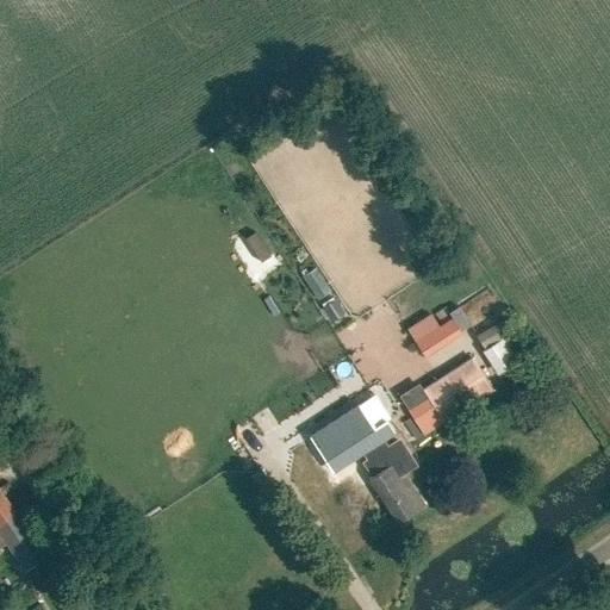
[(461,307),(452,313),(462,332),(472,327),(461,307)]
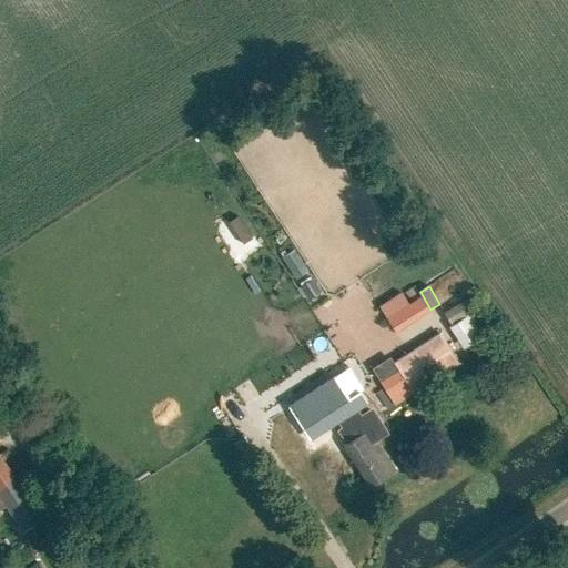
[(395,332),(430,310),(421,294),(386,317),(395,332)]
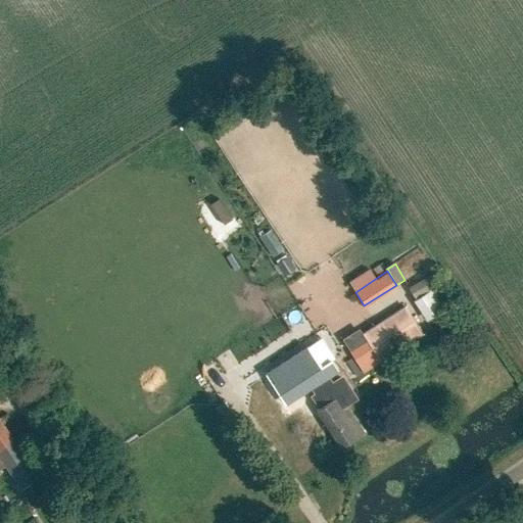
[(416,298),(439,283),(432,271),(408,287),(416,298)]
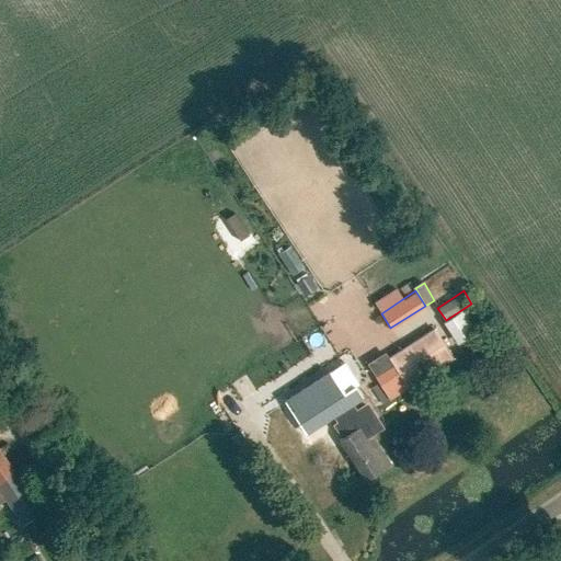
[(457,343),(485,325),(472,304),(443,322),(457,343)]
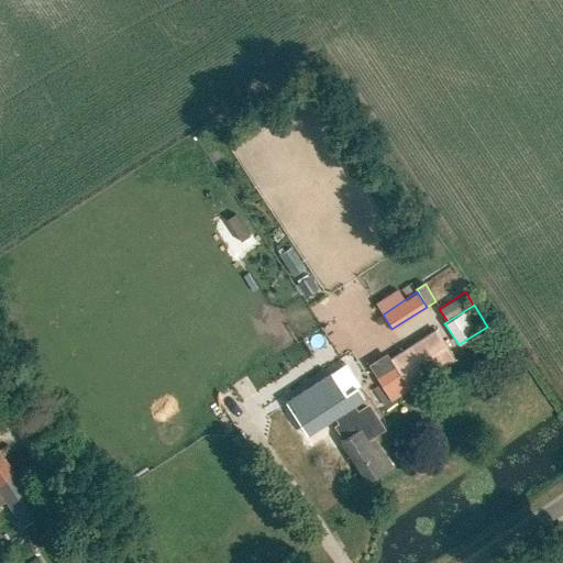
[(392,400),(454,361),(435,330),(390,359),(396,367),(378,378),(392,400)]
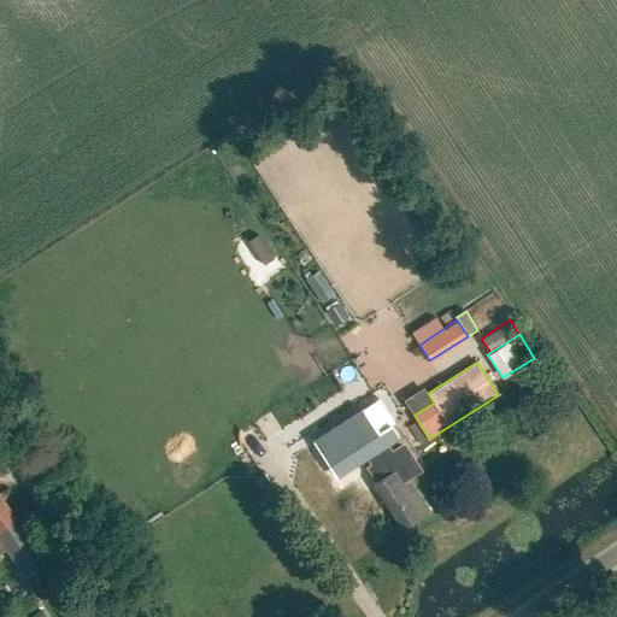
[(363,409),(313,441),(329,466),(341,458),(350,470),(399,439),(391,425),(378,434),(363,409)]
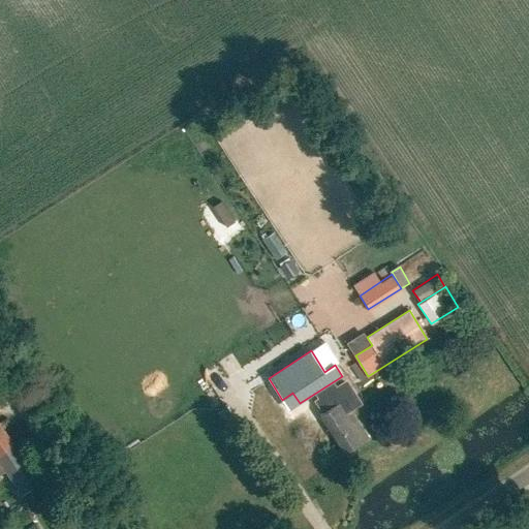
[(347,407),(358,401),(348,386),(333,397),(327,386),(318,393),(321,397),(317,399),(325,411),(319,415),(344,454),(367,438),(347,407)]
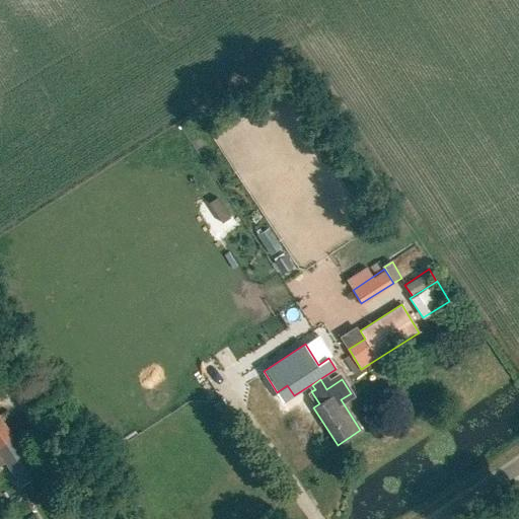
[(40,472),(10,426),(0,410),(0,453),(0,454),(0,453),(0,465),(6,462),(20,486),(40,472)]
